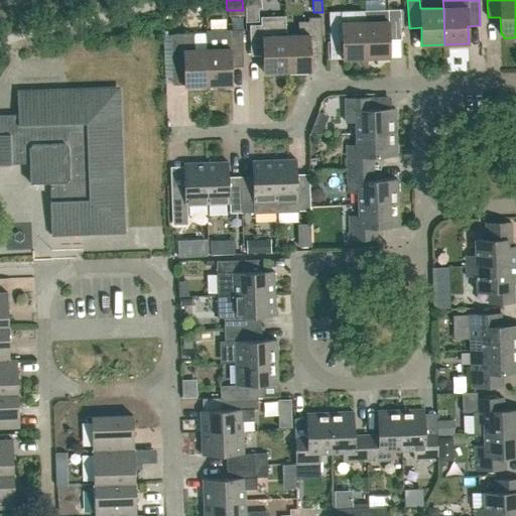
[(246,5),(246,21),(258,21),(257,5),(246,5)]
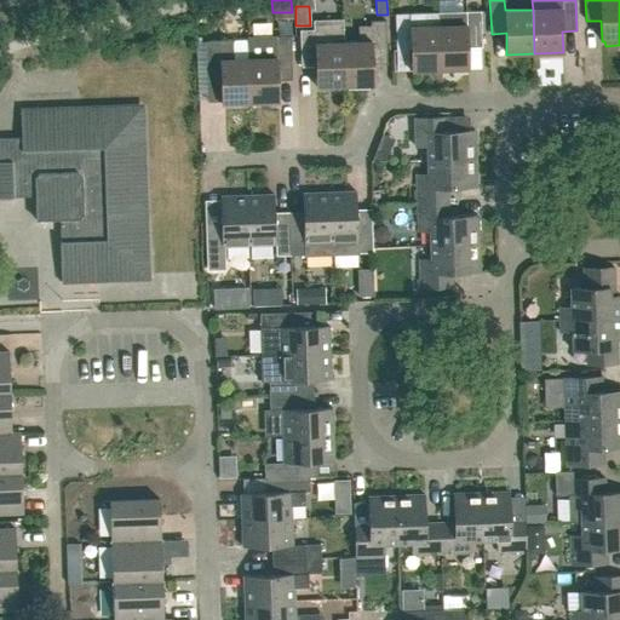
[(482,47),(481,11),(466,12),(466,24),(438,26),(440,70),(469,69),(468,47),(482,47)]
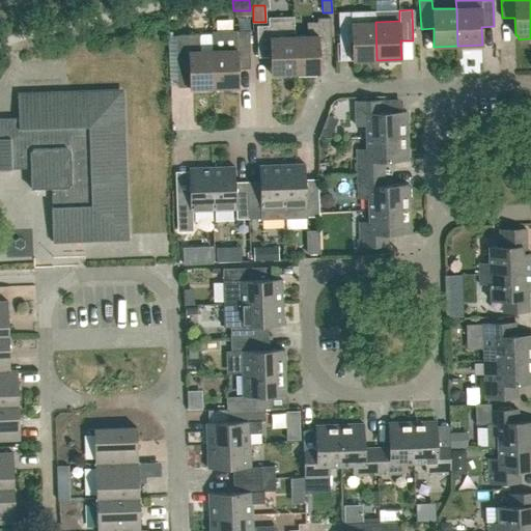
[(352,43),(353,60),(376,60),(375,22),(375,10),(338,12),(339,43),(352,43)]
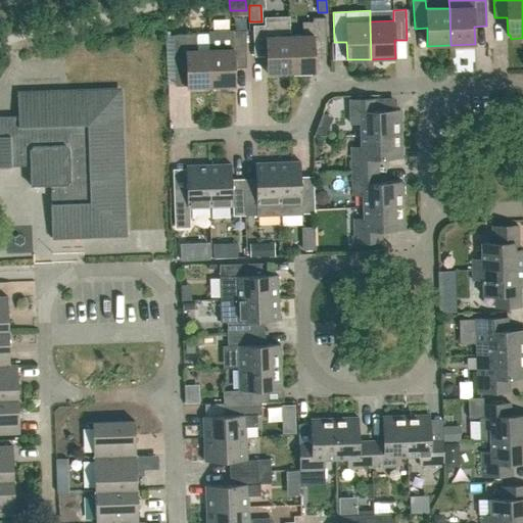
[(302,22),(303,35),(289,36),(291,73),(315,72),(314,54),(327,54),(325,18),(313,18),(313,21),(302,22)]
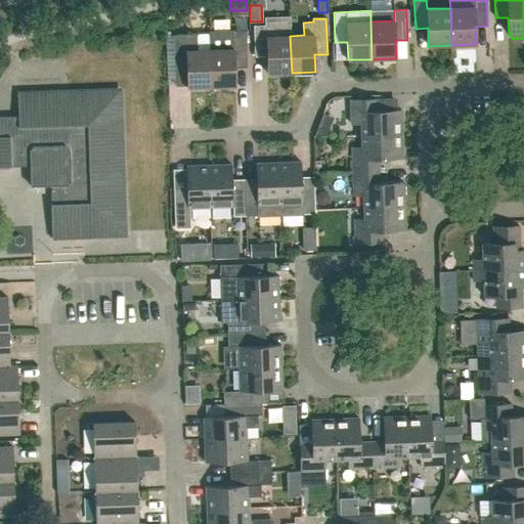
[(267,56),(267,74),(292,73),(290,36),(277,36),(277,31),(271,26),(254,26),(255,56),(267,56)]
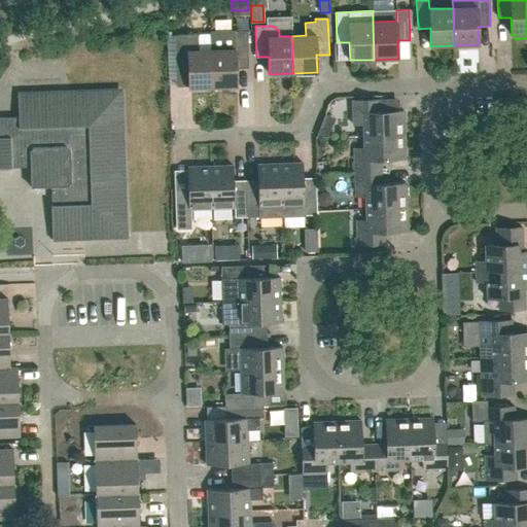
[(212,88),(237,86),(236,69),(248,68),(247,31),(211,32),(212,49),(211,49),(212,88)]
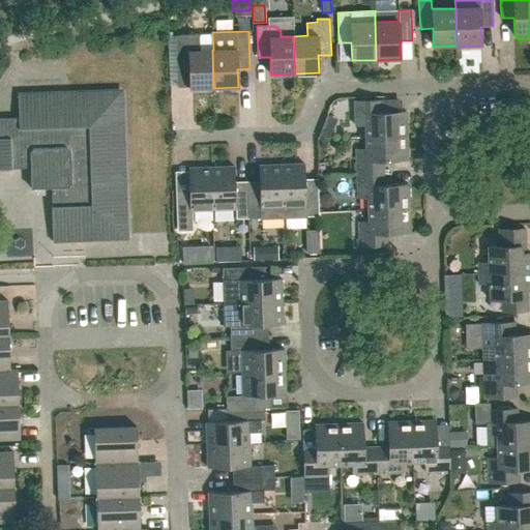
[(188,70),(189,89),(213,88),(212,50),(200,51),(199,35),(175,35),(176,71),(188,70)]
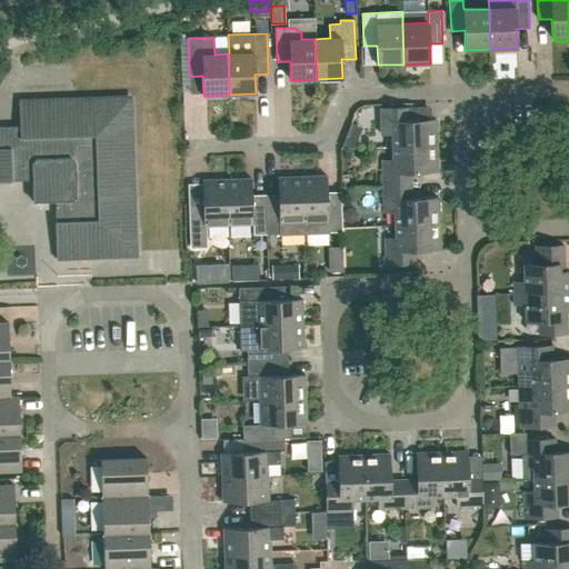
[(0,181),(12,181),(12,173),(31,172),(32,202),(62,201),(63,221),(55,221),(57,260),(132,257),(137,252),(135,209),(136,209),(135,190),(133,143),(128,143),(128,135),(132,135),(131,101),(127,97),(93,98),(93,102),(85,102),(85,98),(22,100),(19,100),(20,126),(0,127),(0,181)]
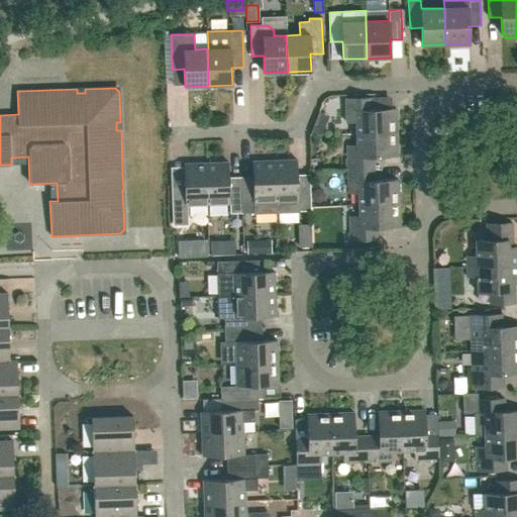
[(372,97),(345,98),(346,122),(355,122),(356,133),(397,132),(396,108),(372,109),(372,97)]
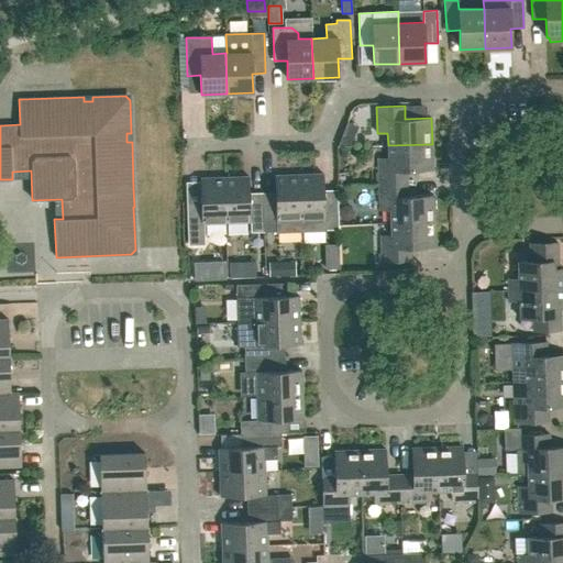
[(407,170),(432,169),(432,144),(388,145),(388,157),(377,158),(378,185),(407,184),(407,170)]
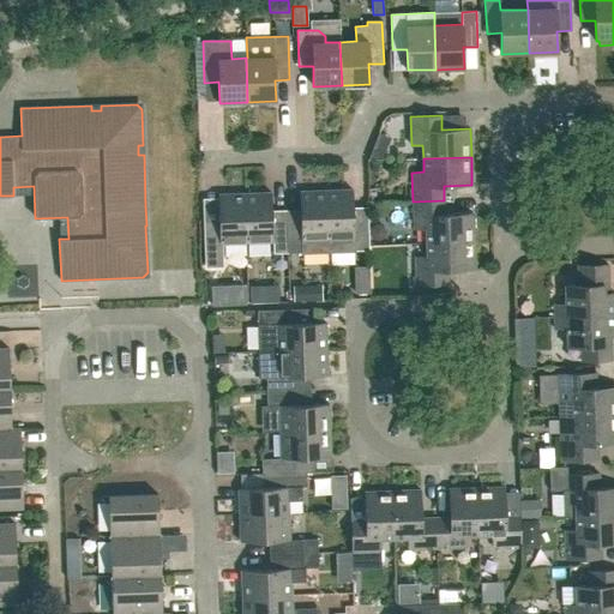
[(353,208),(353,190),(326,191),(327,252),(369,250),(367,208),(353,208)]
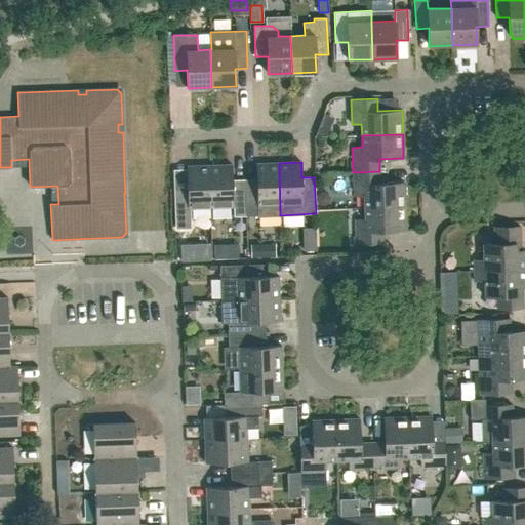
[(279,163),(256,164),(256,185),(245,186),(246,216),(280,215),(279,163)]
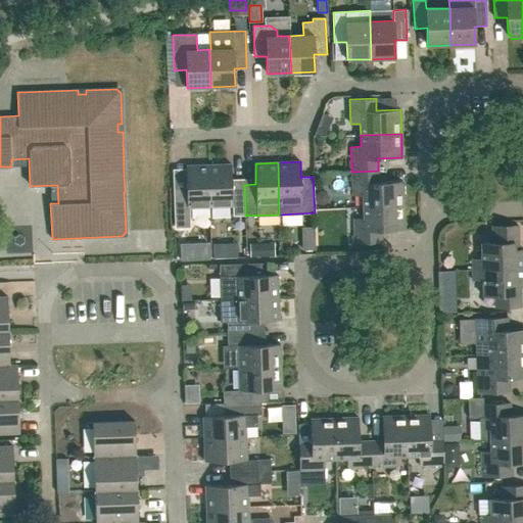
[(175,189),(176,227),(189,226),(188,207),(209,206),(208,164),(186,165),(186,189),(175,189)]
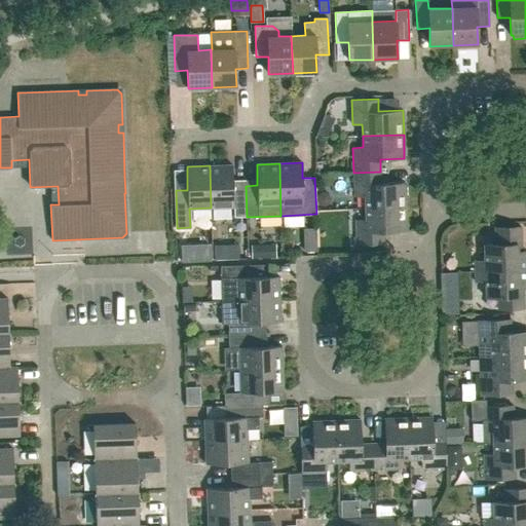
[(233,186),(232,165),(210,165),(211,208),(233,208),(234,217),(247,217),(246,186),(233,186)]
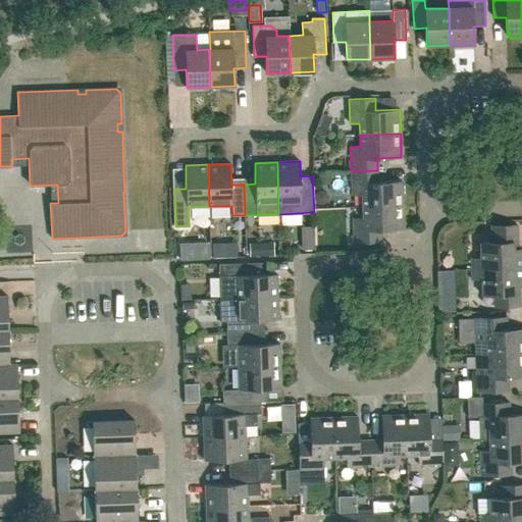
[(402,181),(377,181),(377,170),(351,171),(352,195),(362,195),(362,206),(403,205),(402,181)]
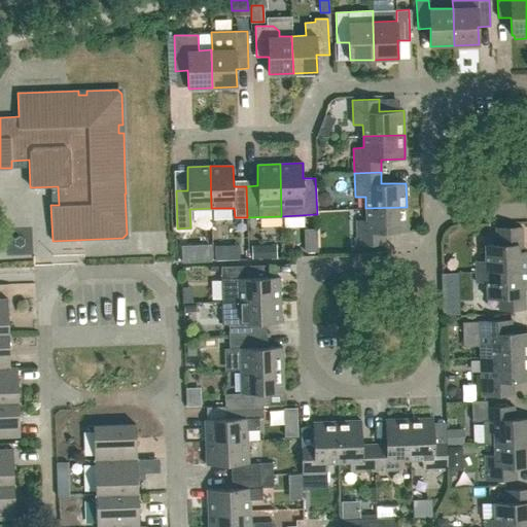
[(383,232),(408,231),(407,207),(365,208),(366,220),(356,220),(357,245),(384,244),(383,232)]
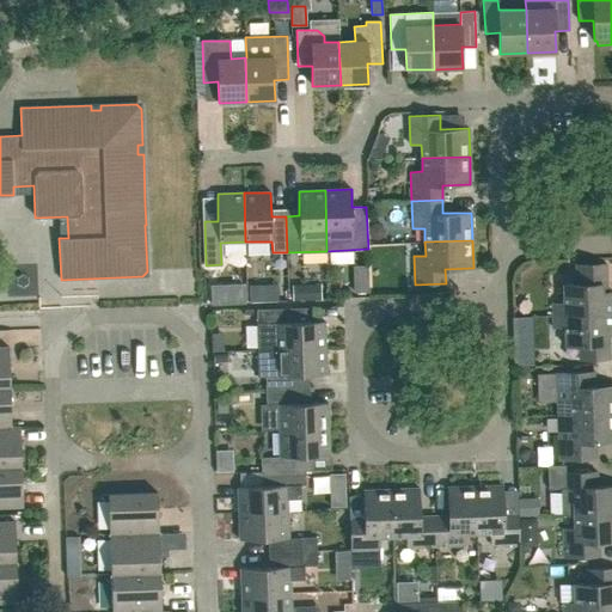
[(611,292),(607,292),(606,263),(576,264),(576,283),(563,285),(563,303),(552,304),(552,316),(611,313),(611,292)]
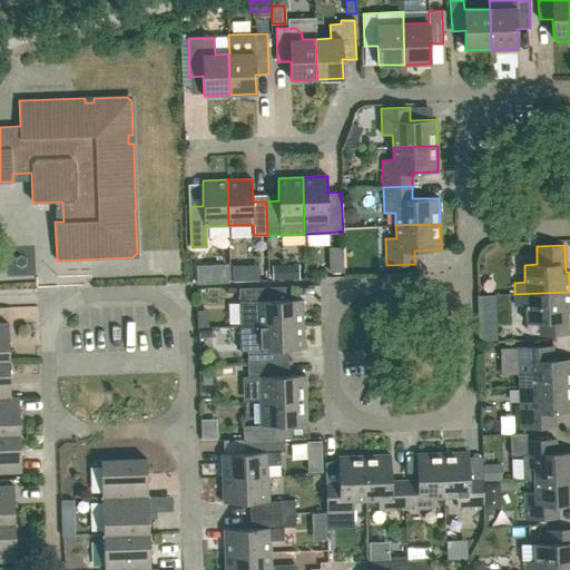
[(228,264),(216,264),(216,282),(228,282),(228,264)]
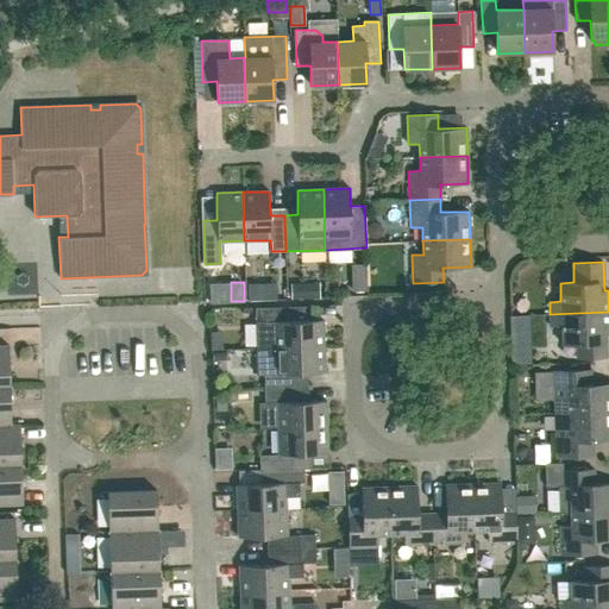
[(276,283),(264,283),(265,301),(277,300),(276,283)]
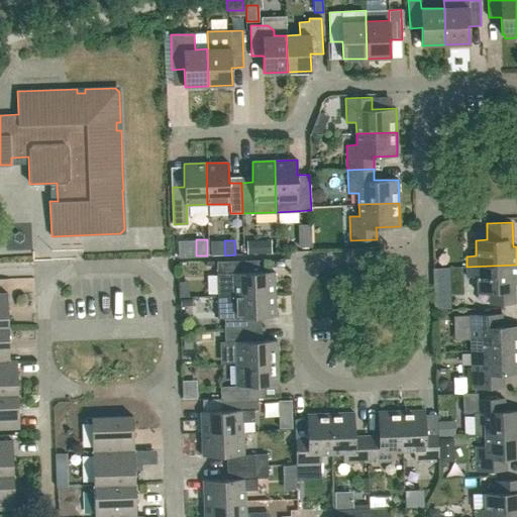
[(275,294),(274,272),(259,272),(259,260),(216,262),(217,296),(275,294)]
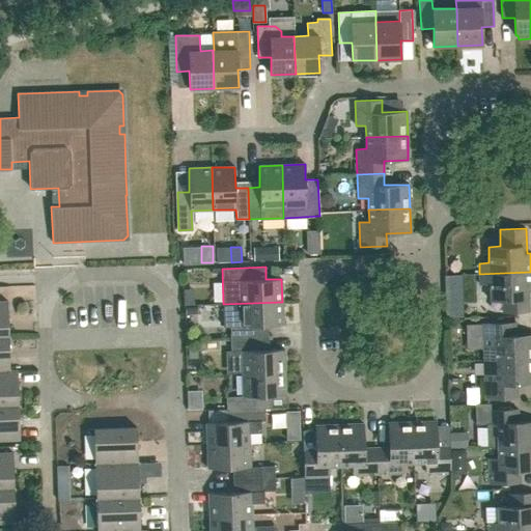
[(528,290),(530,290),(530,272),(479,274),(479,284),(490,284),(491,300),(502,300),(502,312),(529,311),(528,290)]
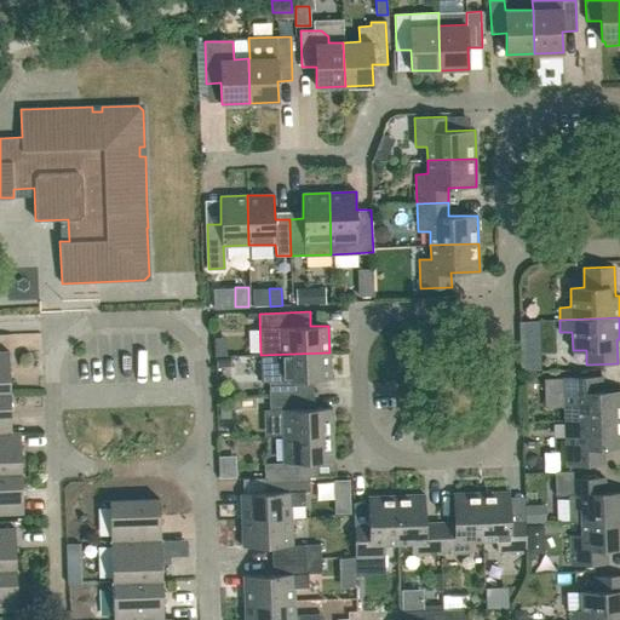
[(239,343),(251,343),(251,319),(240,319),(239,343)]
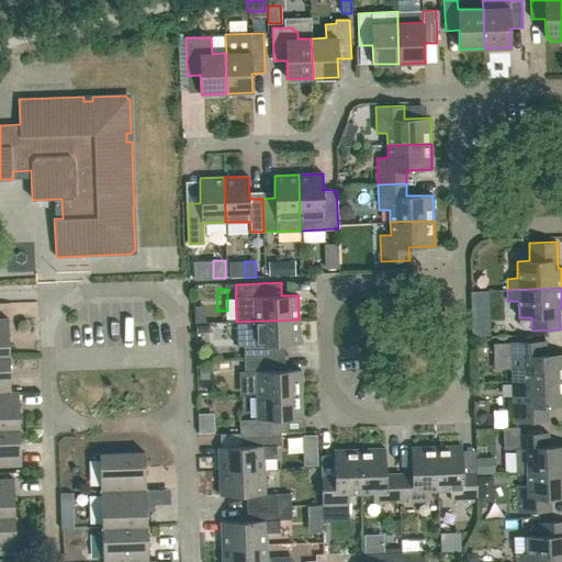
[(216,314),(216,336),(228,336),(228,313),(216,314)]
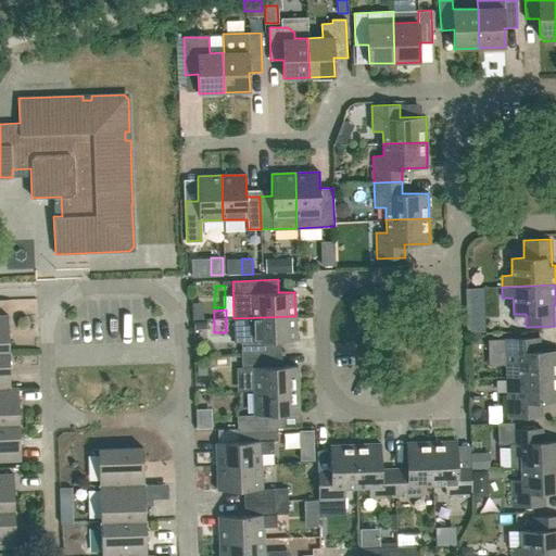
[(8,315),(0,315),(0,352),(9,352),(8,315)]
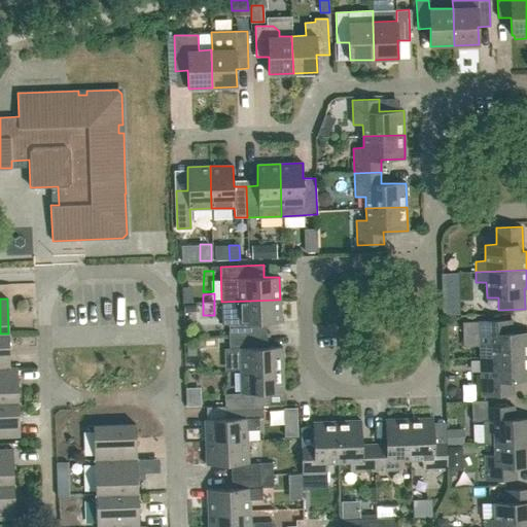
[(267,323),(281,322),(280,300),(221,302),(222,324),(229,324),(229,337),(267,335),(267,323)]
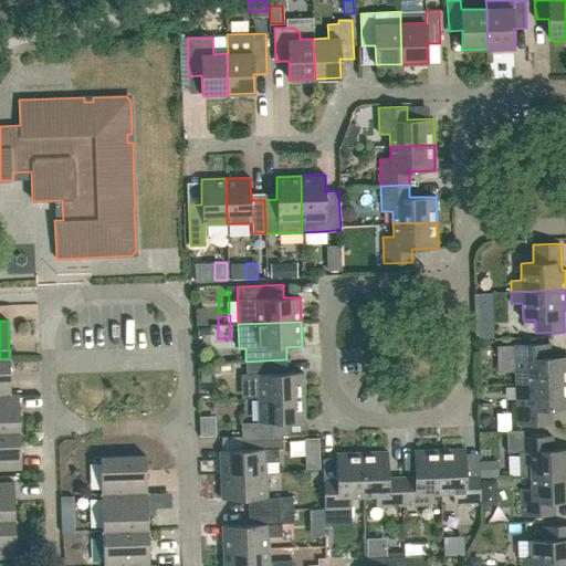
[(486,328),(475,328),(475,339),(486,338),(486,328)]
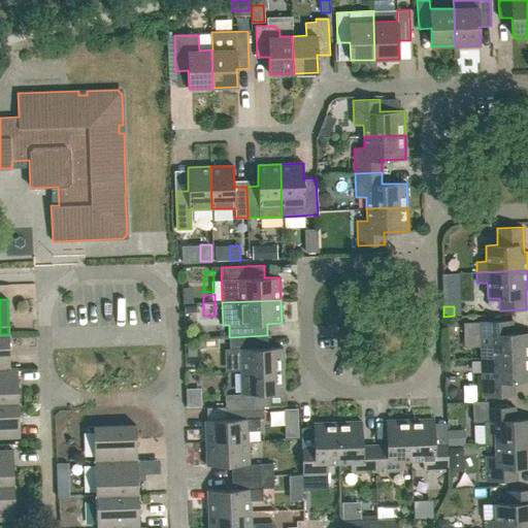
[(471,340),(471,310),(461,310),(461,340),(471,340)]
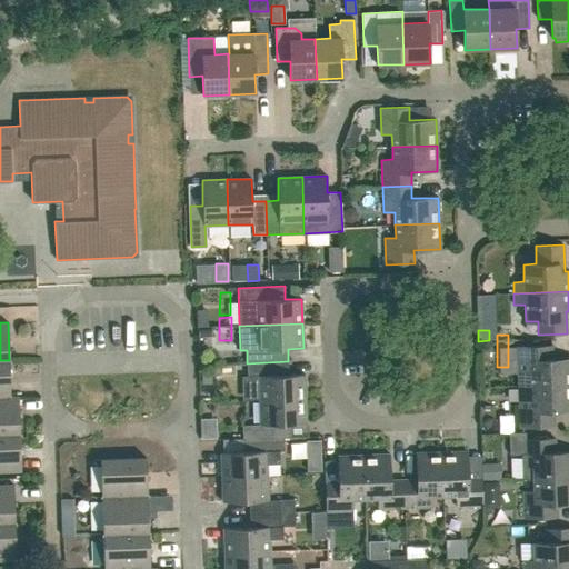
[(518,347),(519,386),(568,383),(568,358),(551,359),(551,346),(518,347)]
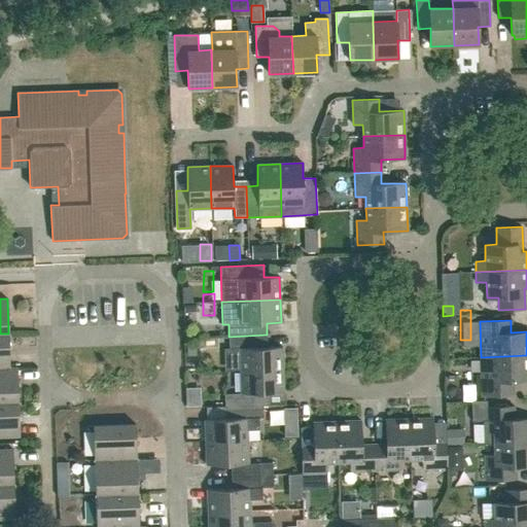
[(0,367),(9,367),(8,334),(0,334),(0,367)]
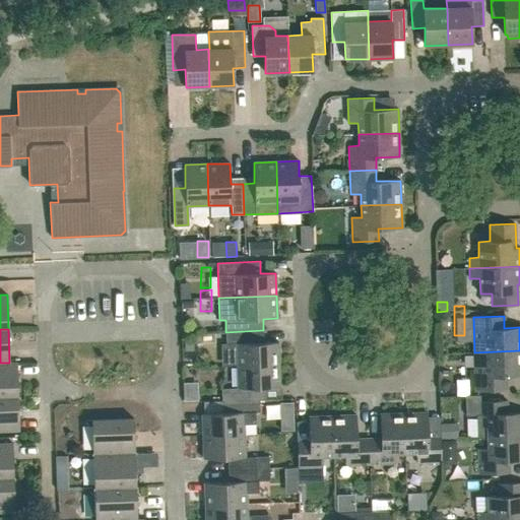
[(225,344),(236,344),(237,366),(278,365),(278,342),(263,342),(263,330),(225,332),(225,344)]
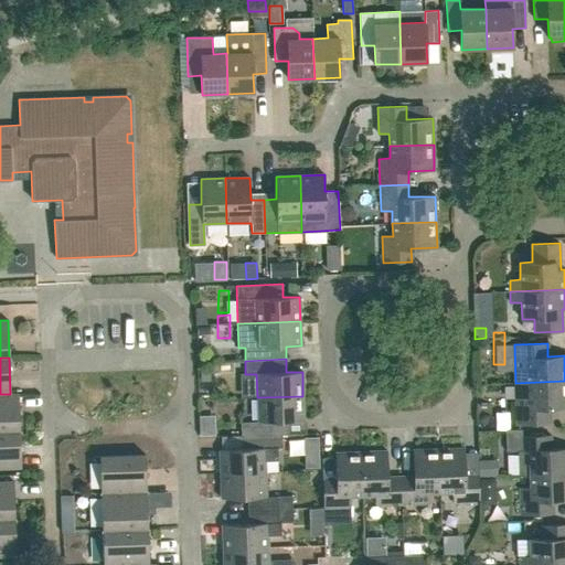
[(564,407),(564,381),(515,383),(516,425),(550,423),(550,408),(564,407)]
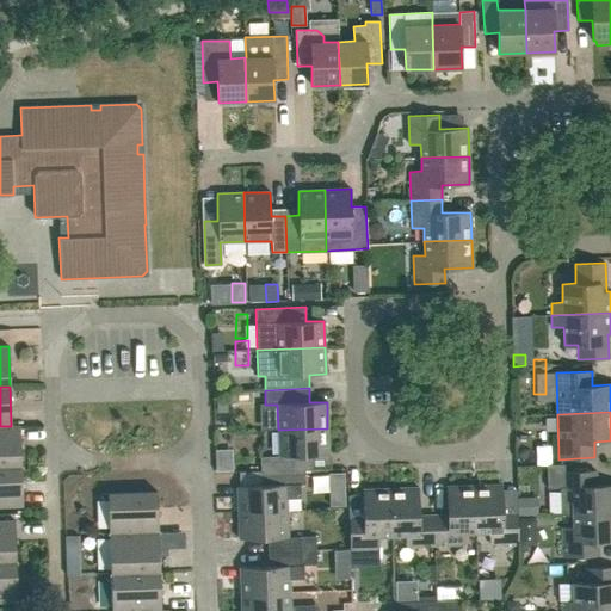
[(0,466),(22,466),(20,425),(11,426),(0,426),(0,466)]
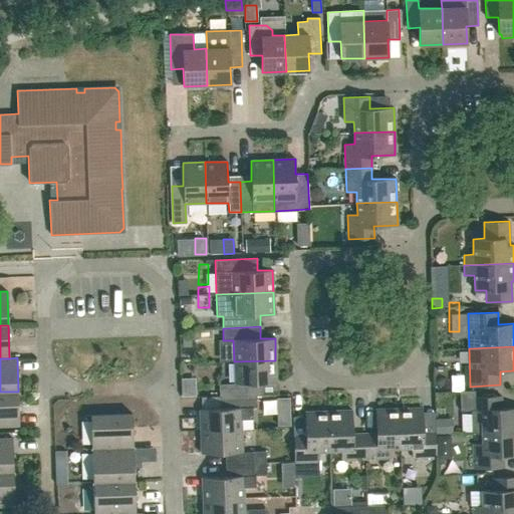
[(235,383),(219,384),(219,397),(256,396),(262,396),(262,382),(276,382),(275,360),(234,361),(235,383)]
